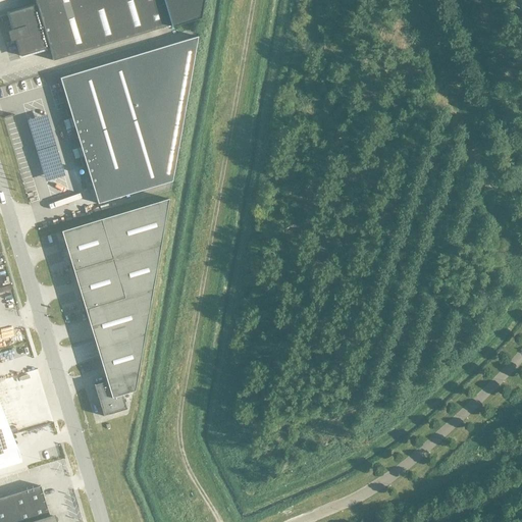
[(33,0),(34,2),(35,2),(36,4),(8,13),(13,32),(15,31),(17,37),(15,38),(20,56),(49,48),(53,60),(171,24),(171,27),(199,18),(202,0),(33,0)]
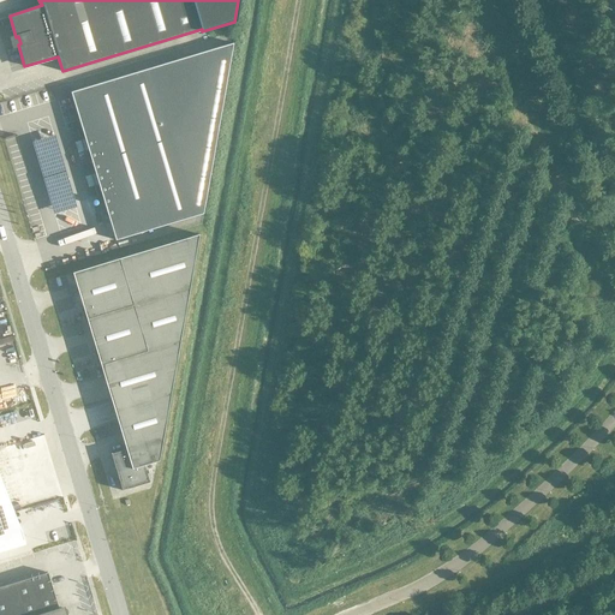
[(70,91),(114,239),(202,213),(232,42),(70,91)]
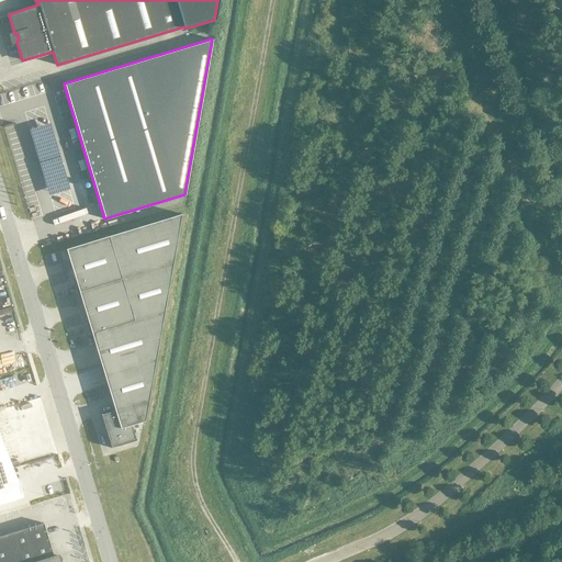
[(181,214),(110,235),(127,294),(143,343),(99,356),(101,366),(112,362),(117,382),(108,385),(115,412),(103,415),(102,415),(112,448),(113,448),(113,447),(136,440),(132,425),(145,422),(181,214)]
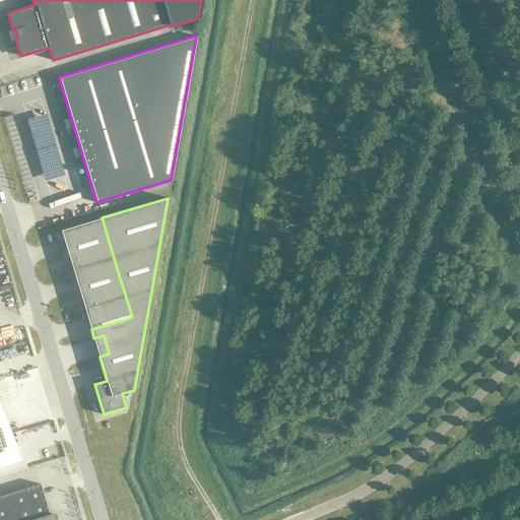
[(118,272),(102,217),(61,231),(70,260),(68,260),(68,259),(67,259),(71,271),(71,270),(73,269),(77,284),(118,272)]
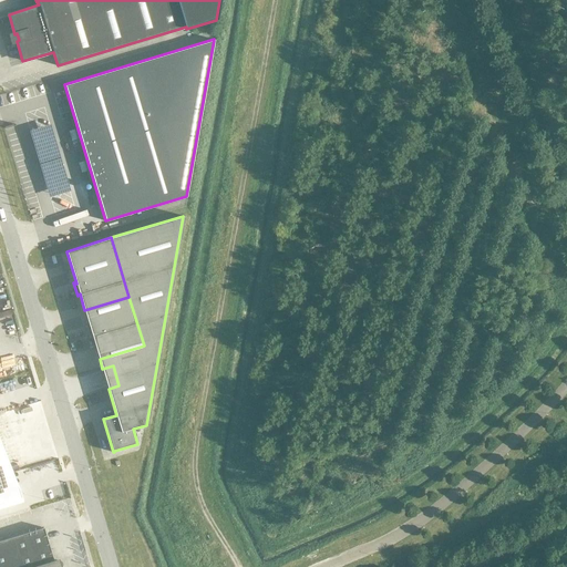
[(144,346),(129,297),(84,310),(89,326),(88,327),(86,325),(86,326),(90,339),(91,338),(90,337),(92,337),(100,359),(144,346)]
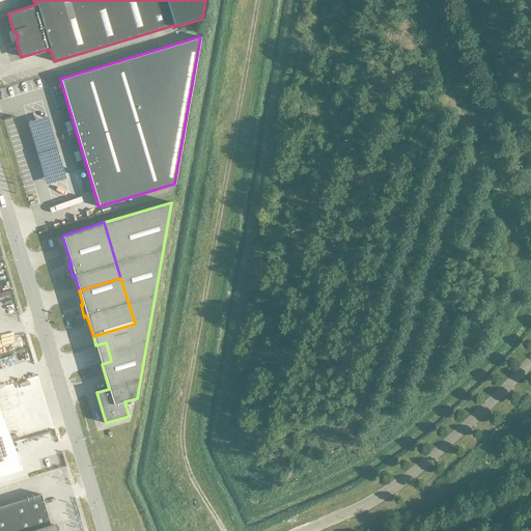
[(0,432),(0,474),(20,469),(17,457),(8,459),(0,432)]
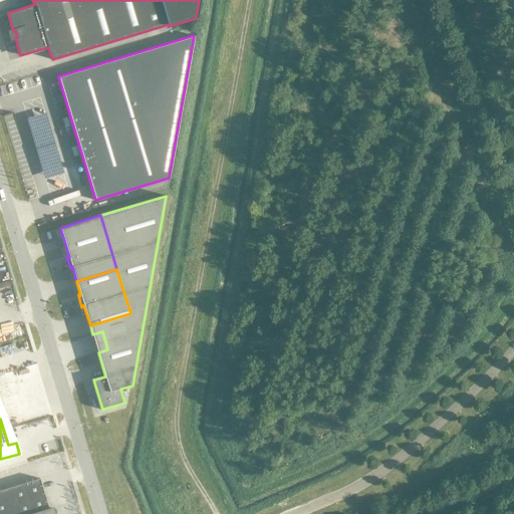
[(0,513),(54,513),(52,507),(49,508),(39,478),(9,487),(0,489),(0,513)]
